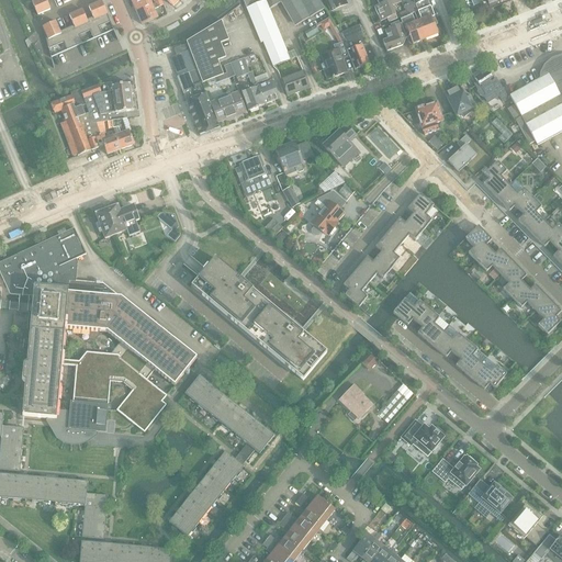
[(45,0),(30,0),(37,15),(51,10),(45,0)]
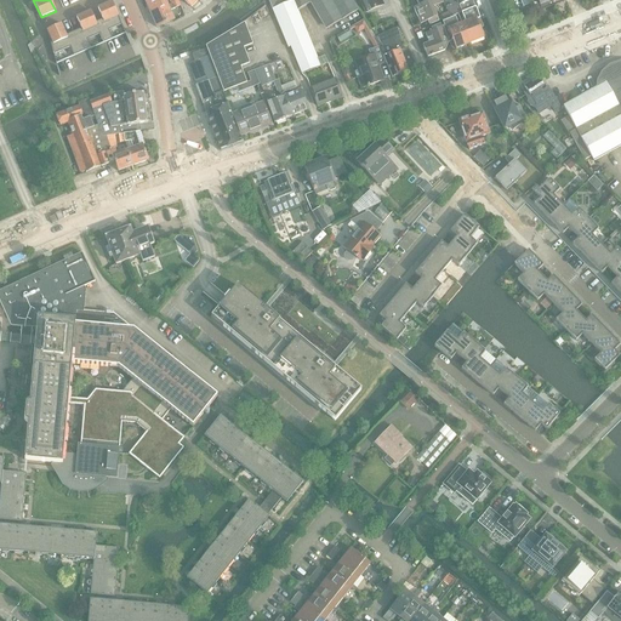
[(144,0),(151,13),(167,6),(164,0),(144,0)]
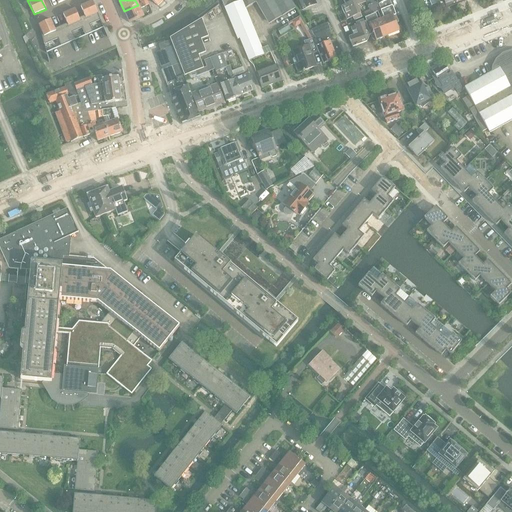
[(224,7),(237,39),(239,38),(248,61),(264,55),(262,49),(245,8),(258,1),(271,23),(295,9),(290,0),(241,0),(242,0),(224,7)]
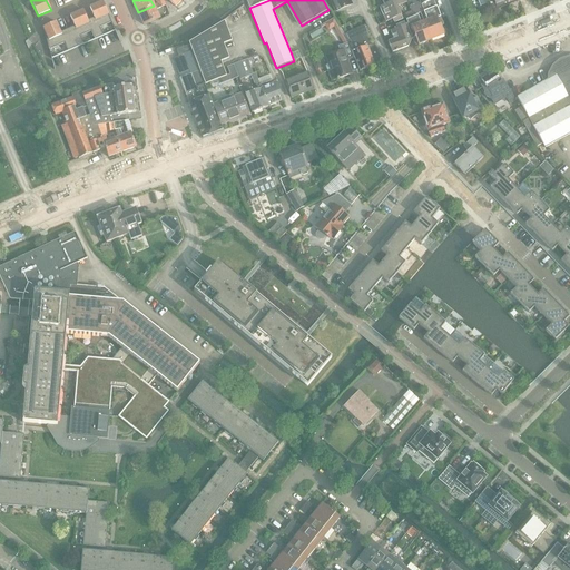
[(330,0),(335,12),(352,5),(350,0),(330,0)]
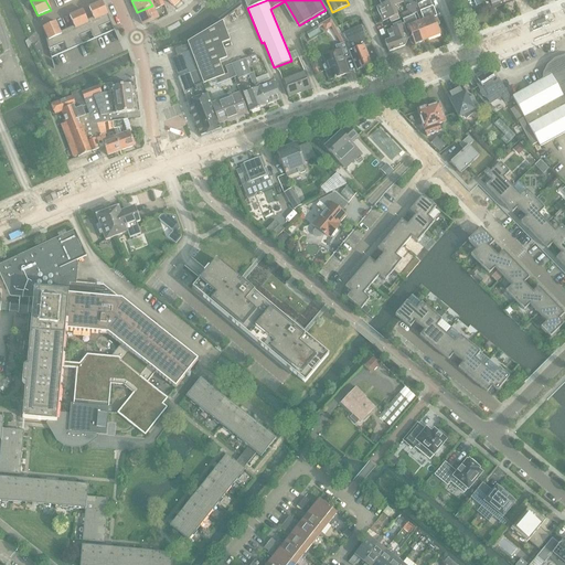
[(403,3),(401,0),(396,0),(382,6),(376,8),(383,22),(390,20),(391,23),(398,20),(394,7),(403,3)]
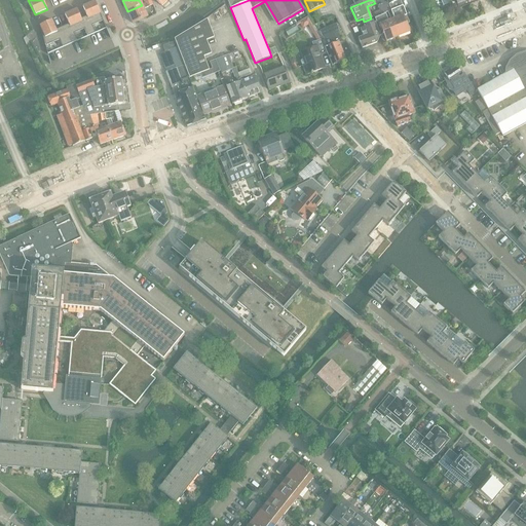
[(388,4),(399,1),(398,0),(379,0),(384,9),(389,7),(388,4)]
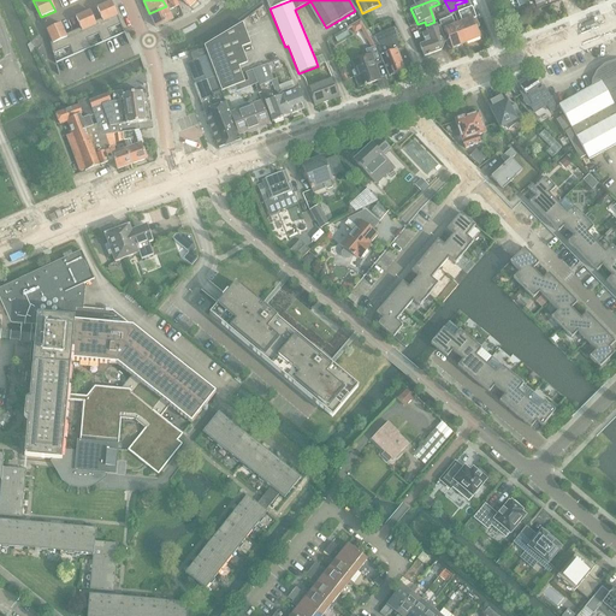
[(537,11),(549,7),(545,0),(521,0),(525,10),(532,6),(533,7),(535,6),(537,11)]
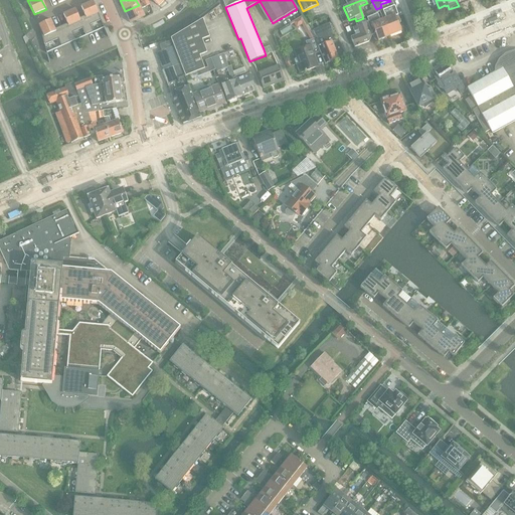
[(93,2),(81,7),(86,16),(79,19),(83,28),(87,35),(94,32),(91,25),(102,21),(93,2)]
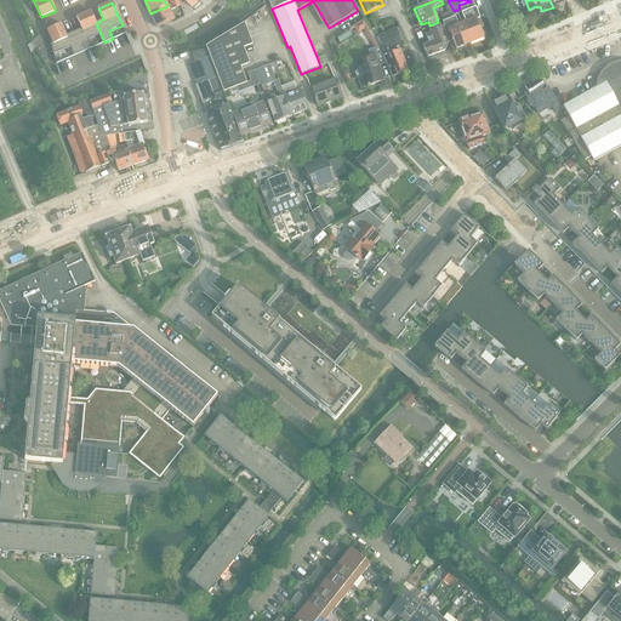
[(174,20),(167,6),(151,13),(157,27),(174,20)]
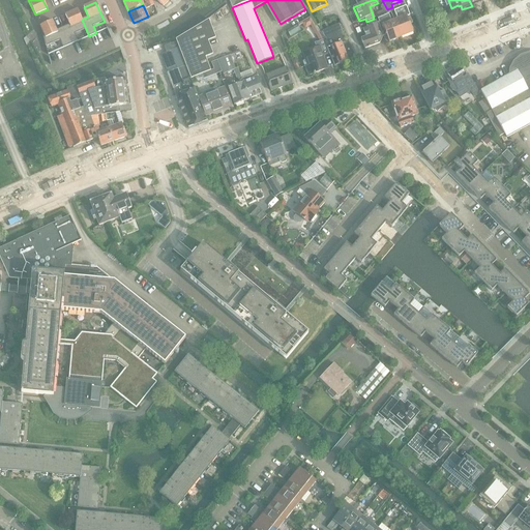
[(398,19),(393,21),(400,36),(404,34),(405,36),(412,33),(409,24),(411,23),(405,7),(394,10),(398,19)]
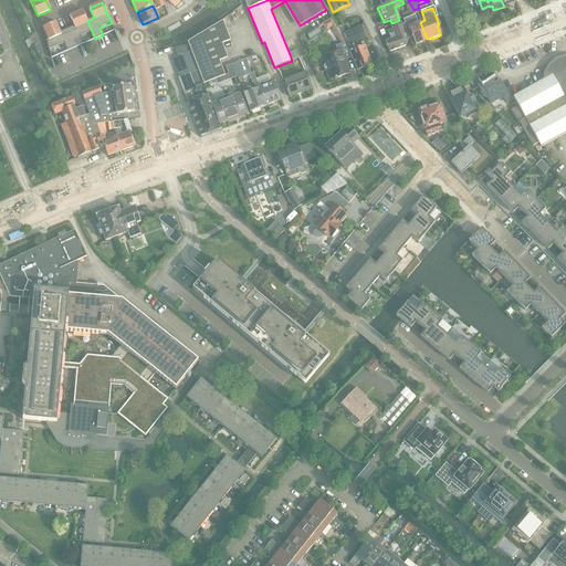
[(92,31),(87,21),(83,11),(70,17),(74,27),(67,30),(75,48),(83,44),(80,37),(92,31)]
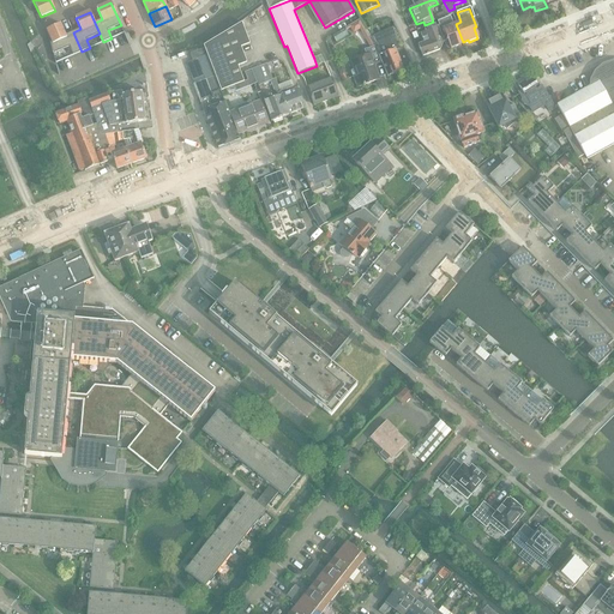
[(438,23),(439,25),(441,30),(440,30),(445,42),(446,48),(450,47),(450,49),(461,46),(459,43),(463,42),(456,24),(452,25),(450,18),(438,23)]
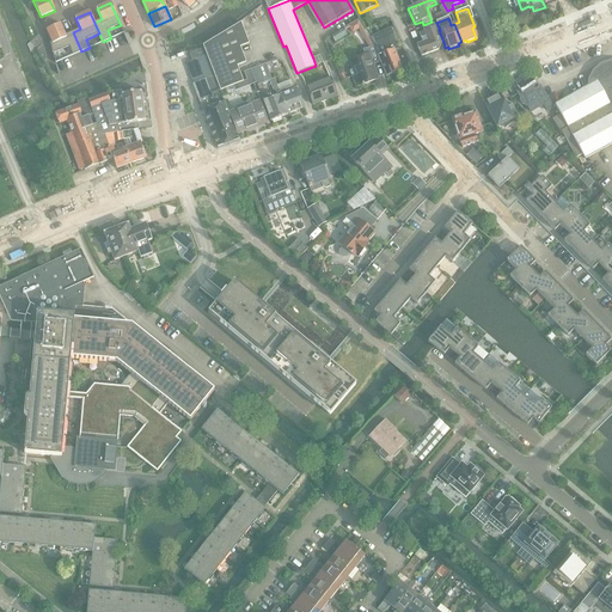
[(202,47),(202,48),(219,91),(232,85),(242,81),(237,66),(245,63),(239,48),(248,44),(240,23),(202,47)]
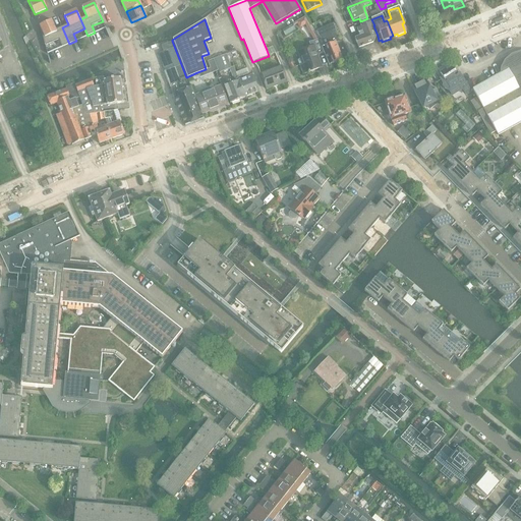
[(69,44),(62,27),(56,30),(51,20),(40,25),(45,46),(59,40),(62,47),(69,44)]
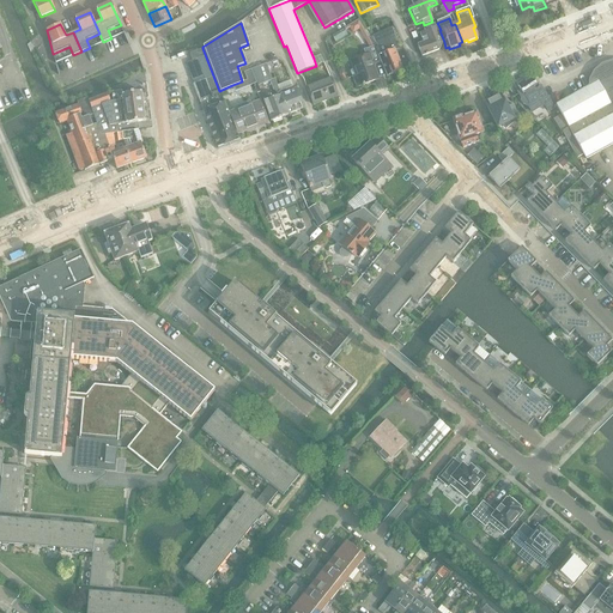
[(439,43),(444,42),(439,30),(441,30),(438,25),(419,34),(422,38),(425,36),(428,41),(417,44),(422,56),(438,50),(438,48),(439,43)]
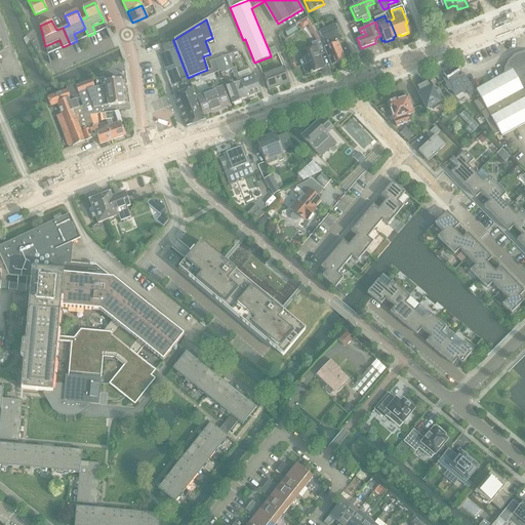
[(317,33),(321,39),(323,44),(324,48),(326,52),(331,65),(345,59),(337,43),(339,42),(335,33),(339,32),(336,24),(320,31),(320,32),(317,33)]
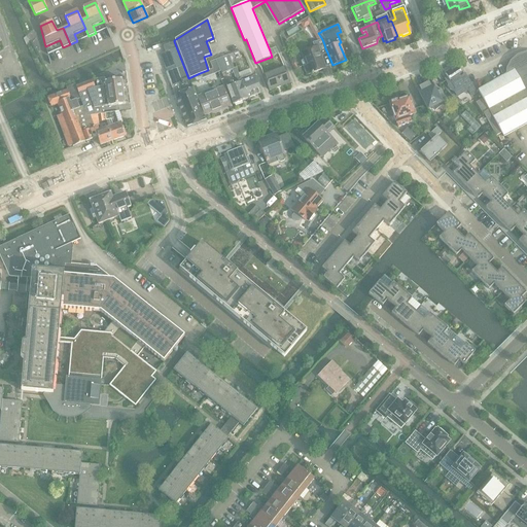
[(295,25),(285,31),(288,36),(299,30),(295,25)]
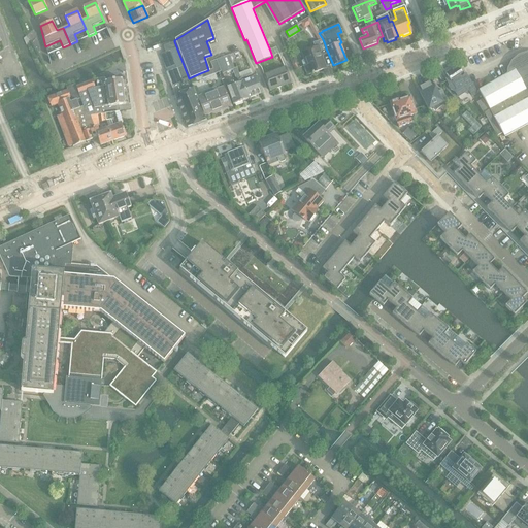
[(321,56),(328,53),(326,48),(325,44),(323,39),(314,43),(315,48),(302,53),(306,65),(303,66),(306,74),(326,68),(321,56)]
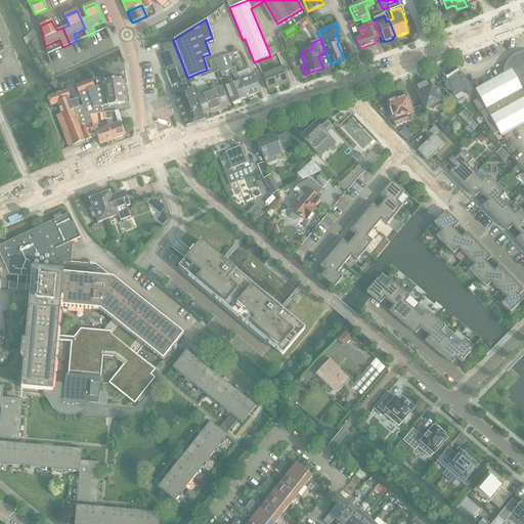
[(203,115),(195,97),(187,78),(173,41),(162,46),(164,52),(159,54),(166,72),(165,73),(186,128),(205,121),(203,115)]
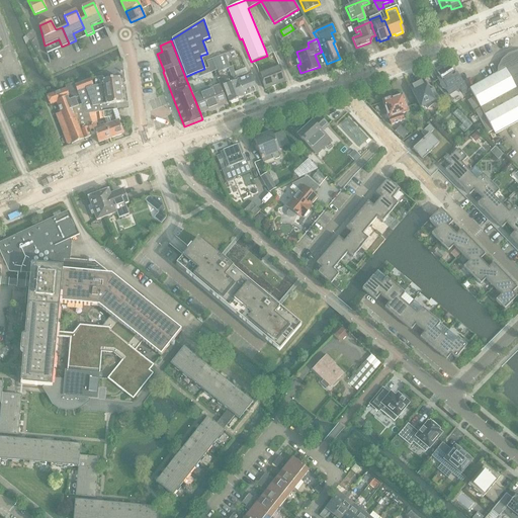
[(271,47),(265,50),(267,56),(273,54),(271,47)]
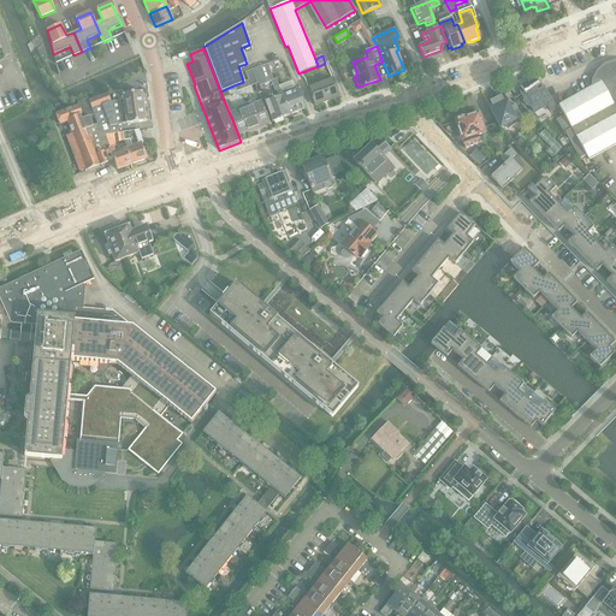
[(615,61),(611,63),(608,64),(605,65),(602,66),(599,69),(597,71),(594,75),(593,77),(592,81),(592,84),(591,87),(558,105),(572,129),(564,132),(580,159),(586,155),(588,160),(615,144),(615,61)]
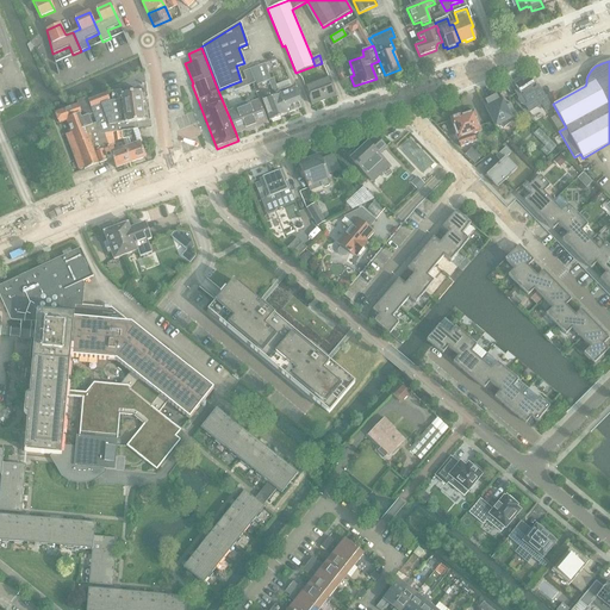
[(250,69),(255,82),(255,83),(256,86),(263,82),(271,80),(265,64),(250,69)]
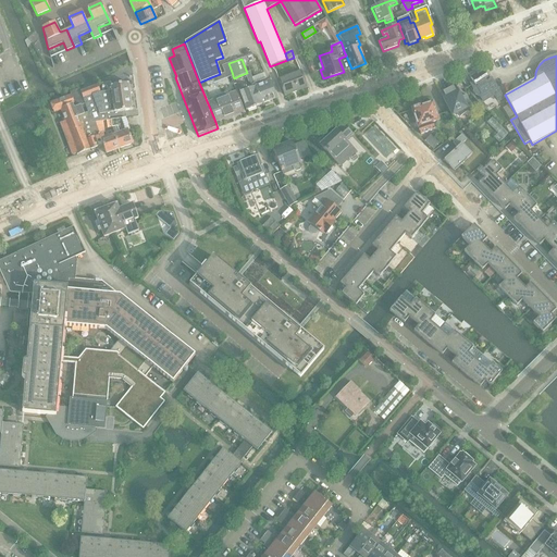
[(224,73),(220,74),(211,77),(213,82),(233,75),(229,63),(222,66),(224,73)]
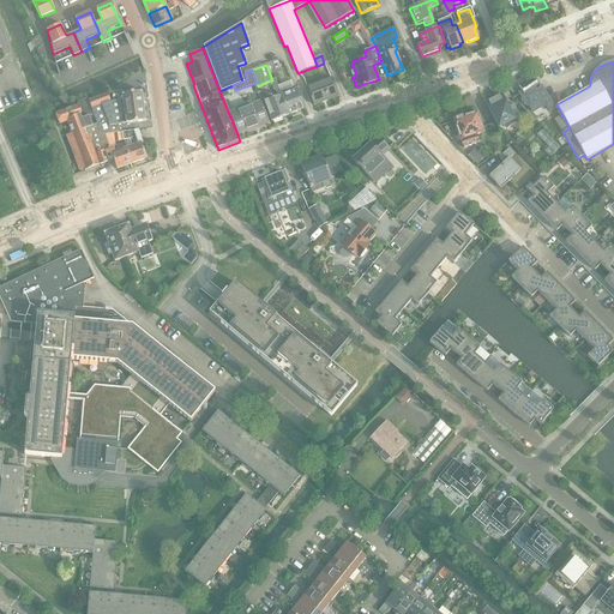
[(522,90),(518,92),(522,98),(521,101),(523,106),(527,106),(527,107),(528,106),(533,114),(545,106),(549,113),(557,108),(553,103),(541,85),(539,86),(533,77),(518,85),(522,90)]
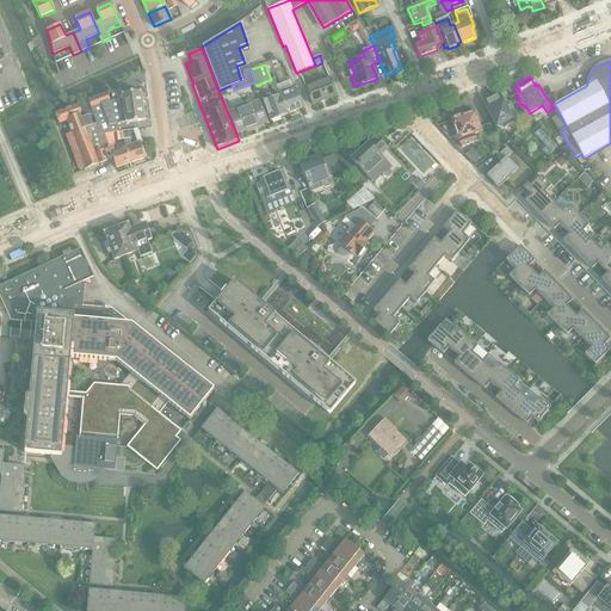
[(312,105),(337,96),(329,79),(306,87),(312,105)]
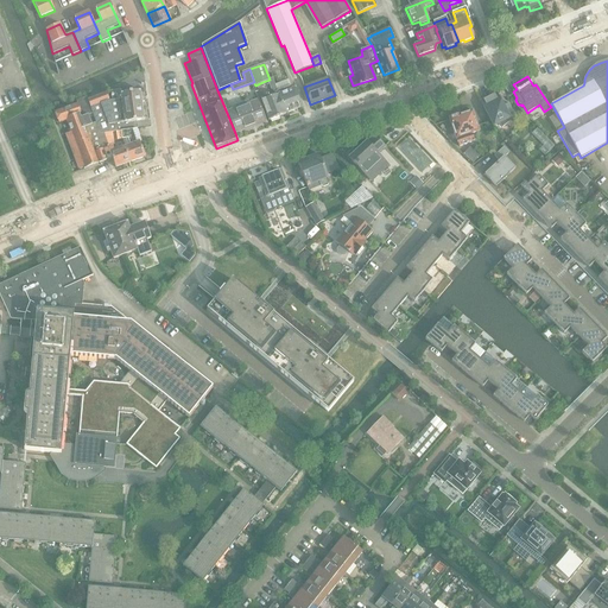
[(279,95),(278,95),(285,114),(302,107),(295,88),(291,89),(289,80),(276,84),(279,95)]
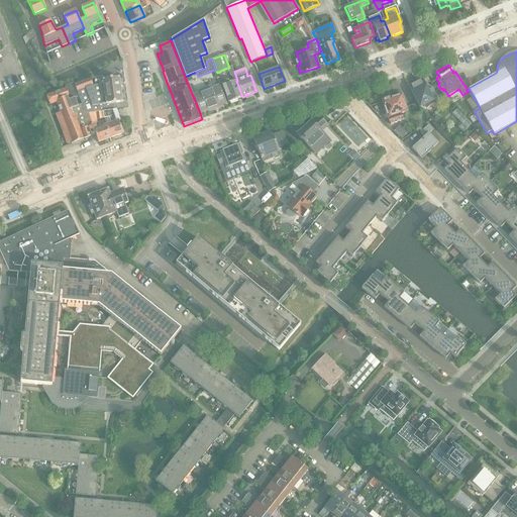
[(77,92),(79,97),(82,104),(86,114),(89,114),(103,112),(117,110),(116,103),(122,102),(120,87),(122,87),(122,82),(120,83),(119,78),(103,80),(103,77),(94,78),(95,86),(93,86),(77,92)]
